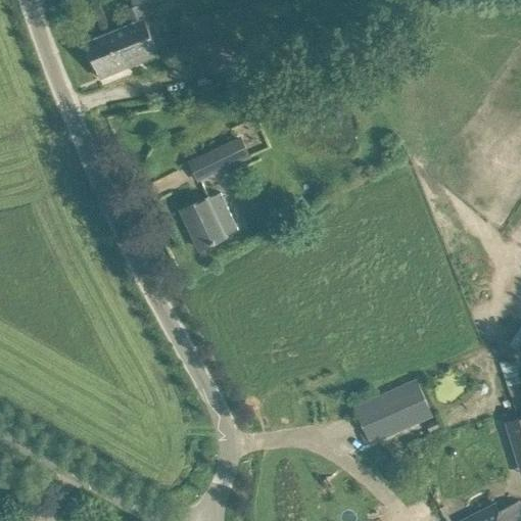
[(128,0),(131,7),(131,9),(142,5),(163,0),(128,0)]
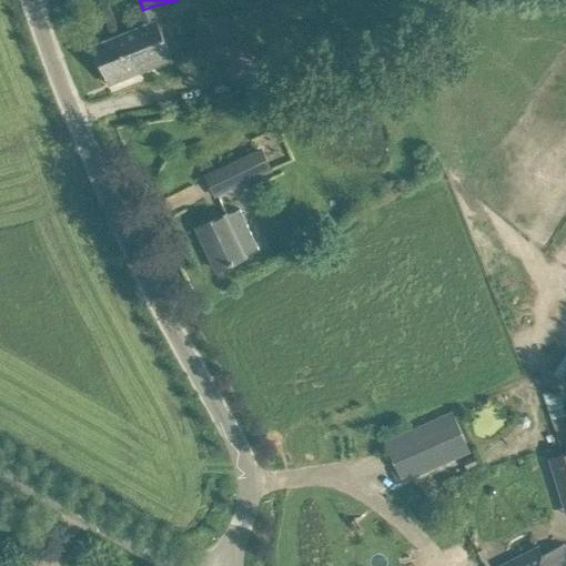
[(137,27),(113,37),(120,54),(132,50),(141,72),(147,70),(171,60),(154,19),(159,17),(154,6),(142,10),(131,14),(137,27)]
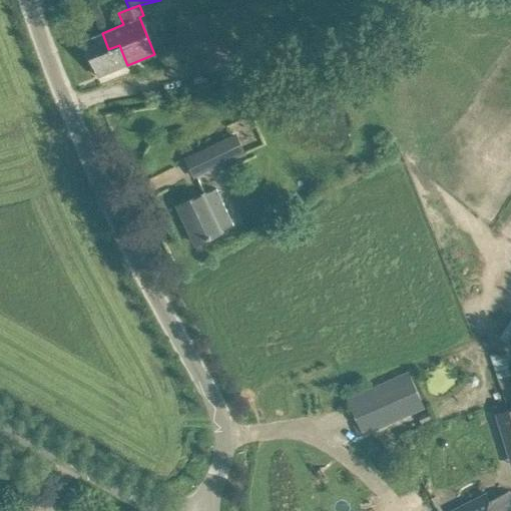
[(250,8),(175,17),(180,54),(256,44),(250,8)]
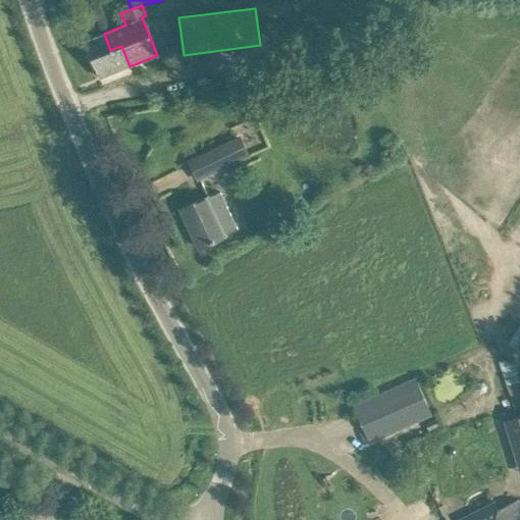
[(101,35),(82,43),(89,59),(96,76),(111,69),(113,73),(130,66),(121,46),(110,50),(104,34),(101,35)]
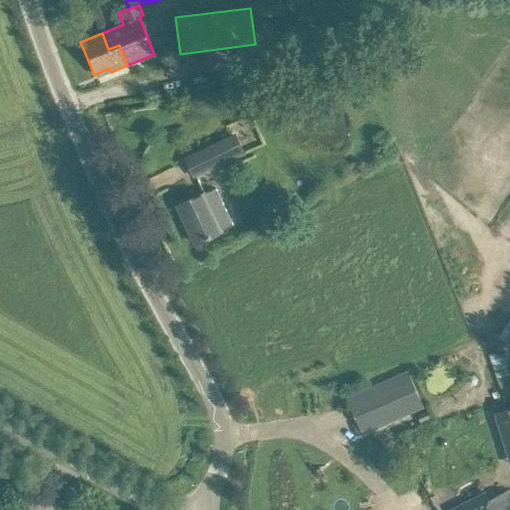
[(191,178),(210,169),(220,164),(220,163),(244,152),(236,134),(183,159),(191,178)]
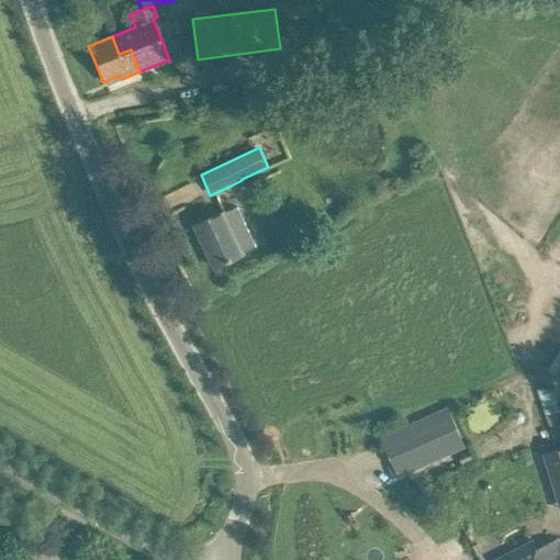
[(212,269),(232,259),(242,255),(241,254),(254,247),(235,209),(222,214),(222,213),(192,227),(212,269)]
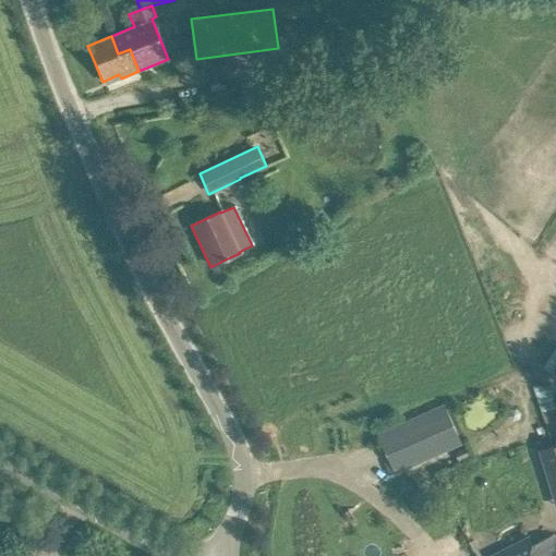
[(555,376),(555,346),(554,345),(539,365),(555,376)]
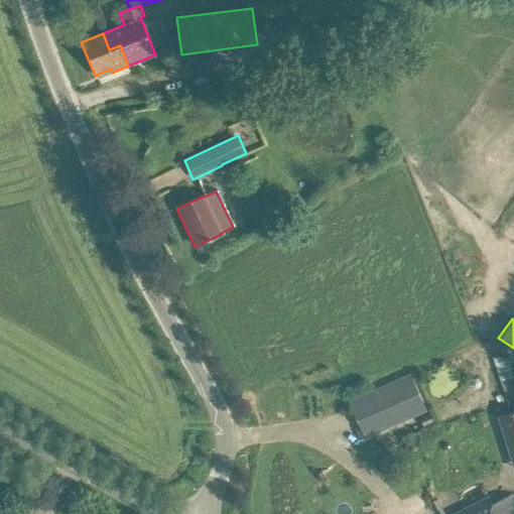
[(507,376),(504,355),(493,357),(496,378),(507,376)]
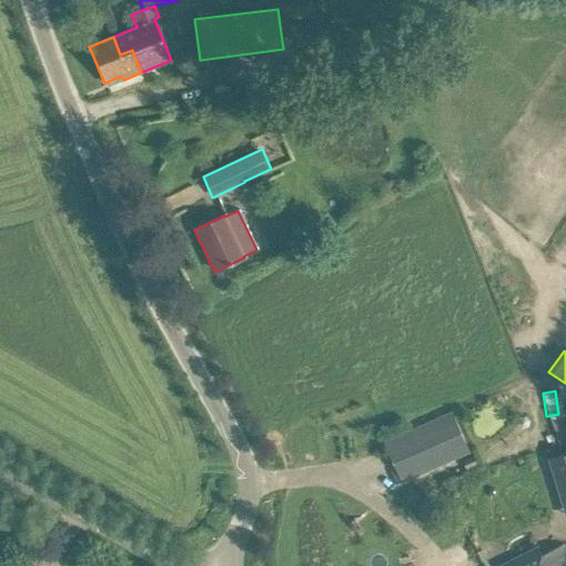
[(467,452),(451,414),(383,444),(400,482),(467,452)]
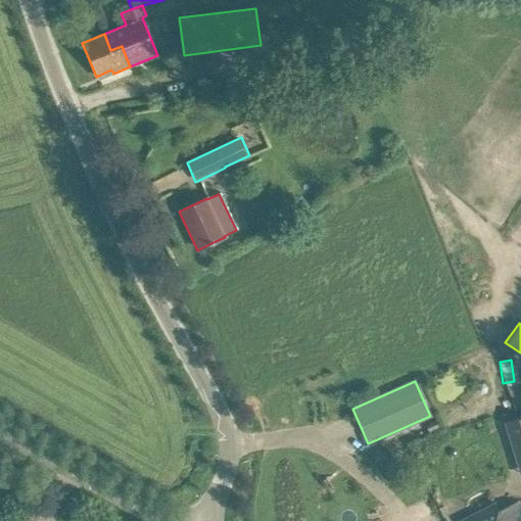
[(520,418),(504,424),(519,475),(520,474),(520,418)]
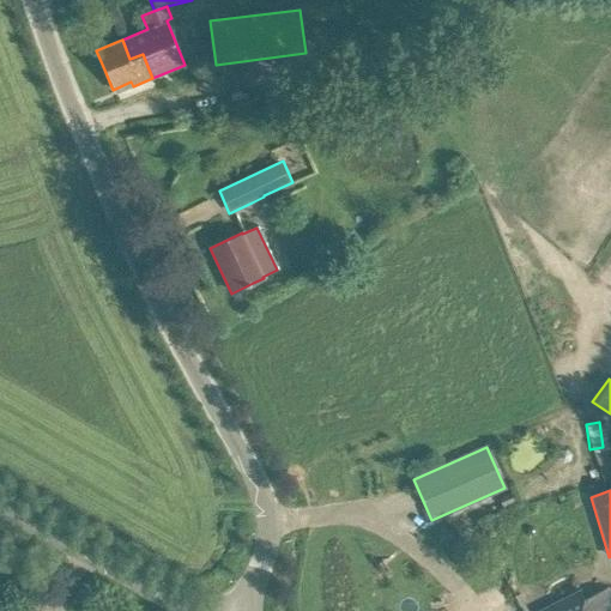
[(610,610),(610,608),(602,590),(579,602),(574,593),(538,610),(610,610)]
